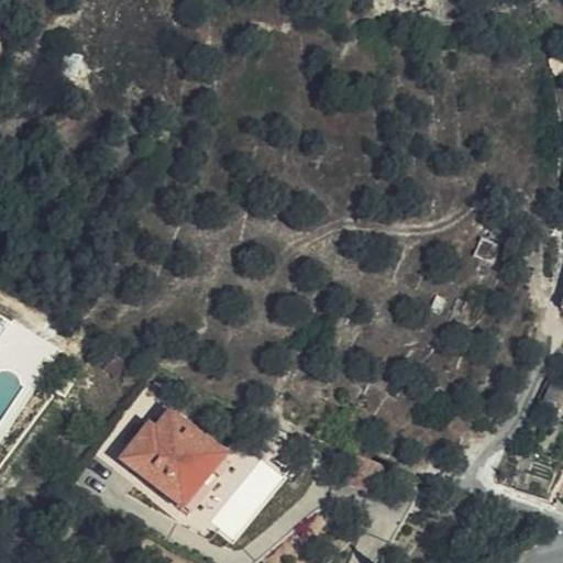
[(59,72),(75,76),(79,57),(66,52),(59,72)]
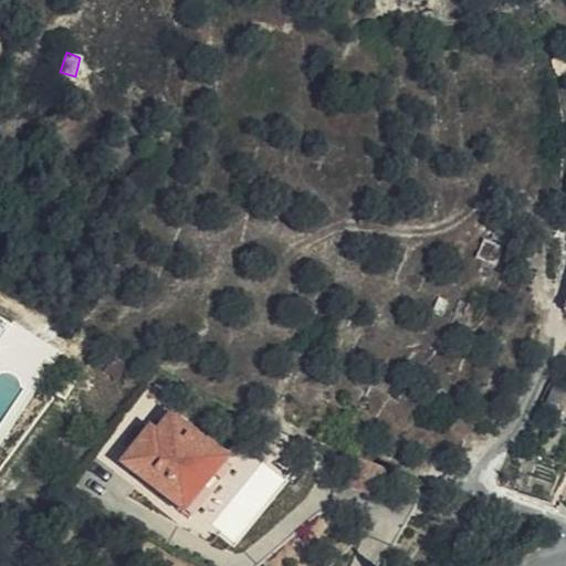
[(496,263),(504,243),(488,238),(480,257),(496,263)]
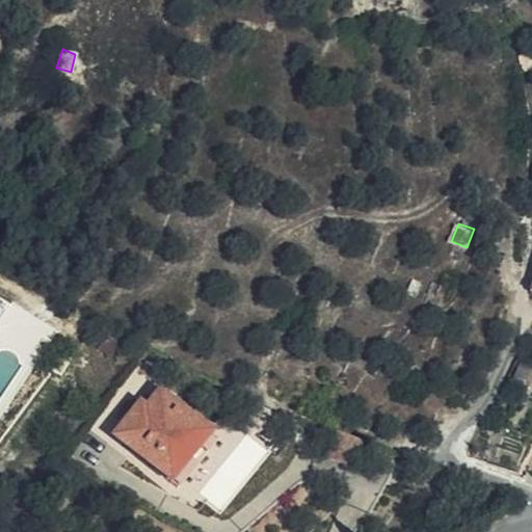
[(186,466),(211,434),(158,395),(149,403),(142,408),(139,406),(122,428),(143,446),(135,456),(178,488),(193,472),(186,466)]
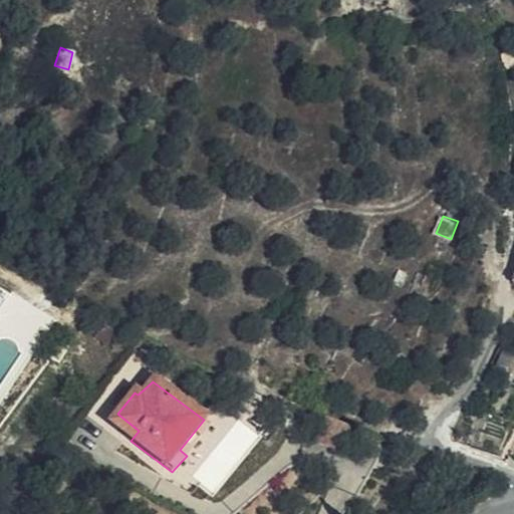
[(139,431),(117,414),(110,423),(131,441),(139,431)]
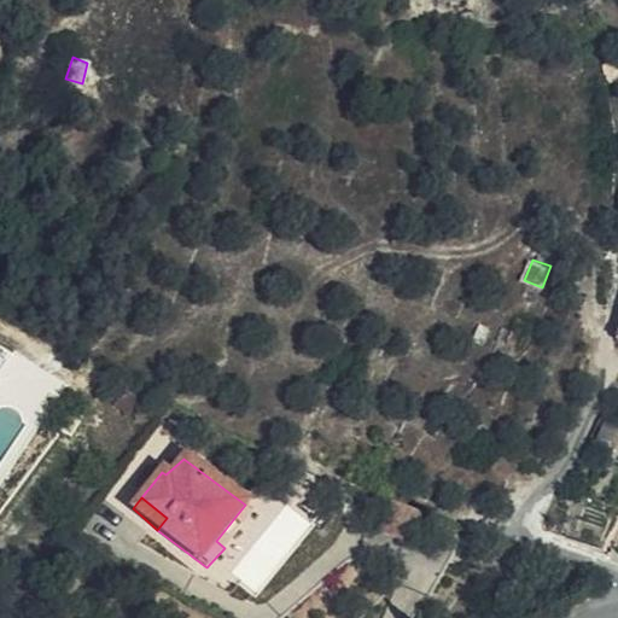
[(414,537),(424,509),(395,499),(383,525),(414,537)]
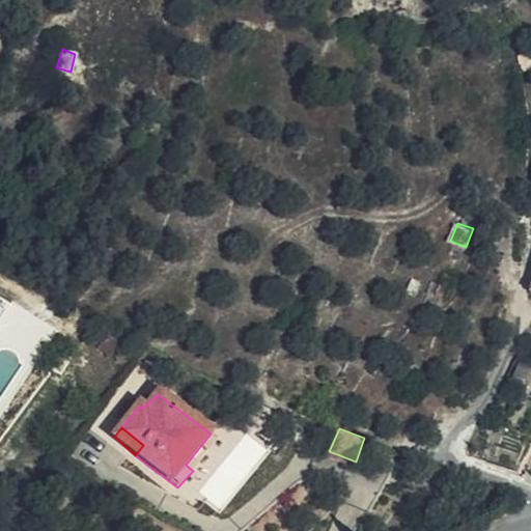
[(217,440),(211,434),(186,465),(193,471),(217,440)]
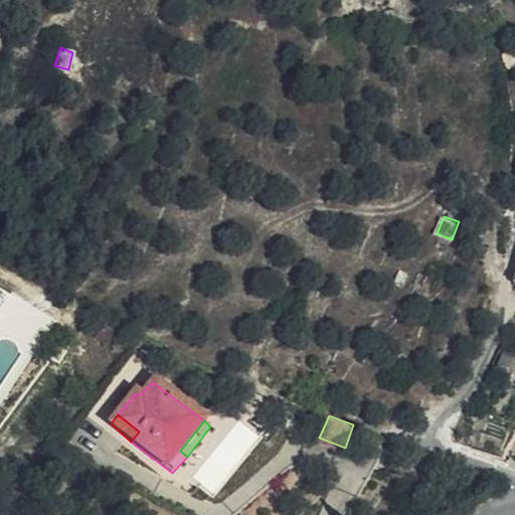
[(475,451),(497,459),(508,432),(487,422),(475,451)]
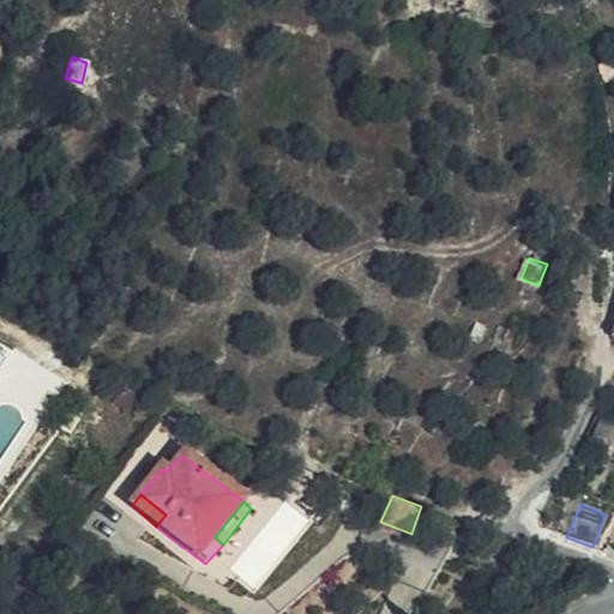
[(593,547),(602,552),(613,521),(613,517),(606,515),(593,547)]
